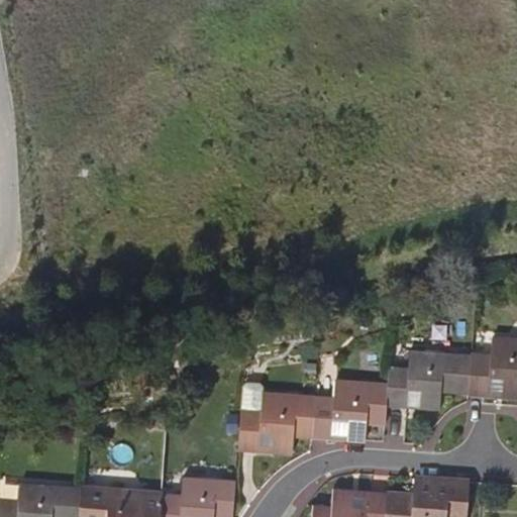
[(472,355),(470,394),(491,396),(492,379),(507,380),(505,397),(516,397),(516,340),(494,338),(492,356),(472,355)]
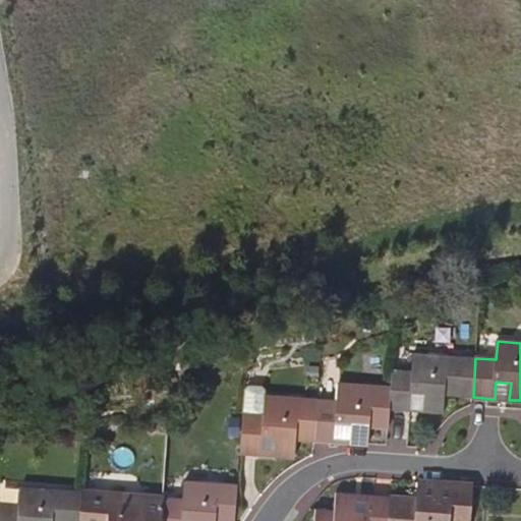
[(473,397),(475,358),(413,354),(412,371),(393,371),(392,386),(390,409),(412,411),(413,393),(426,394),(425,411),(444,413),(446,395),(473,397)]
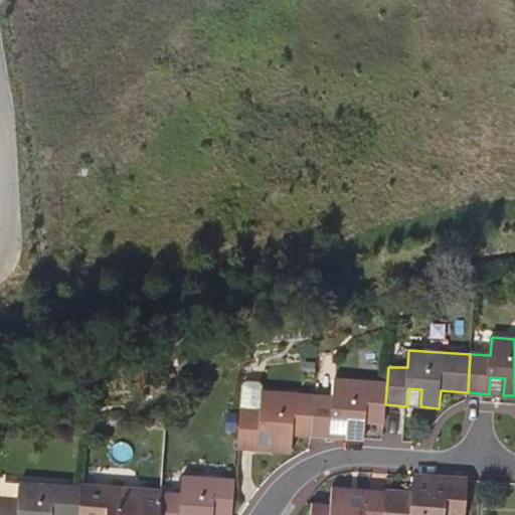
[(384,422),(385,404),(387,381),(334,377),(332,396),(315,394),(311,435),(331,436),(333,417),(348,419),(347,437),(365,439),(366,420),(384,422)]
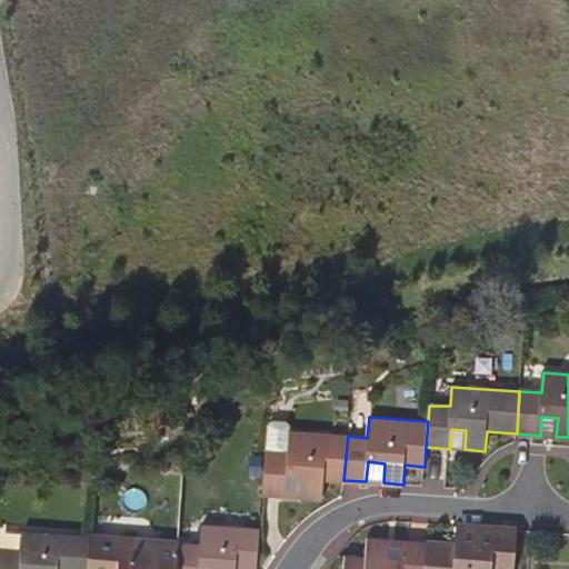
[(540,436),(556,437),(558,418),(541,417),(540,436)]
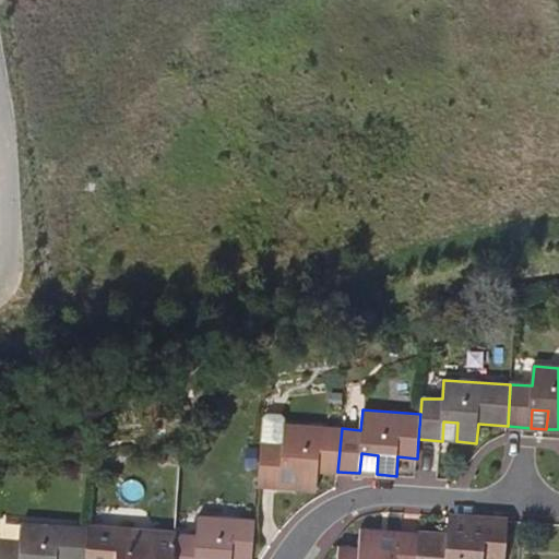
[(442,441),(456,441),(458,423),(443,421),(442,441)]
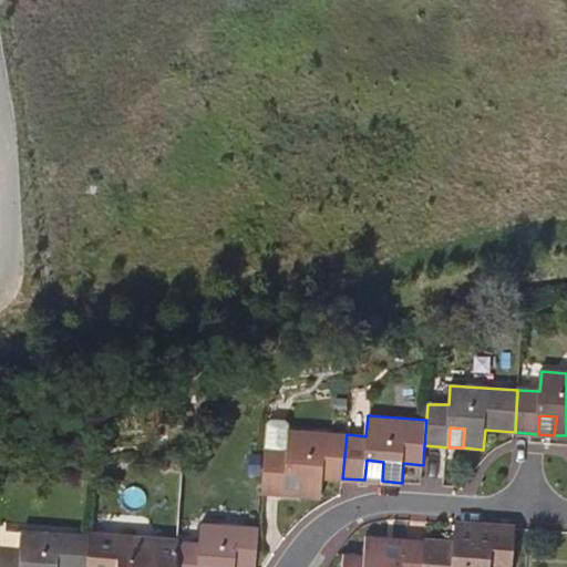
[(266,449),(263,491),(286,493),(287,474),(302,475),(301,494),(320,495),(322,477),(342,478),(347,434),(288,430),(287,450),(266,449)]
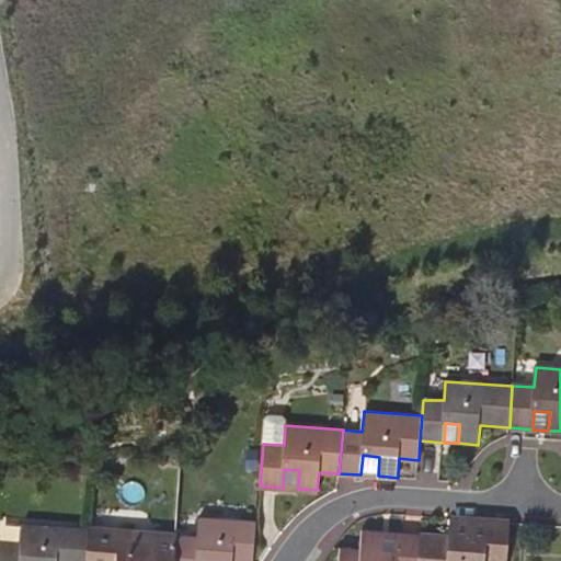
[(283,488),(298,489),(299,470),(284,469),(283,488)]
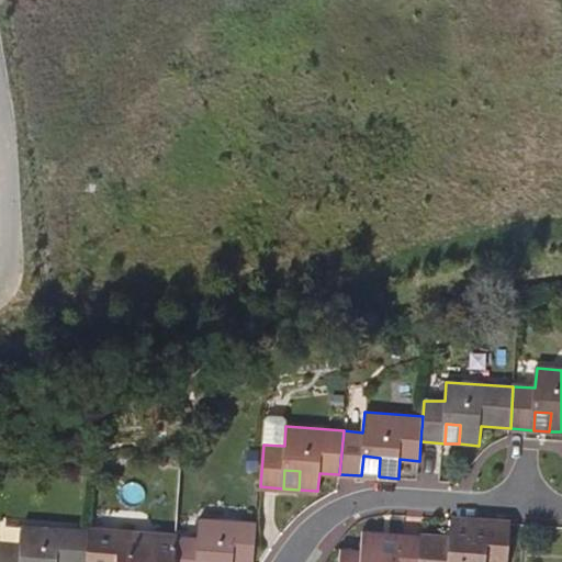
[(178,537),(176,555),(175,561),(197,561),(198,561),(254,561),(257,524),(200,518),(198,539),(178,537)]
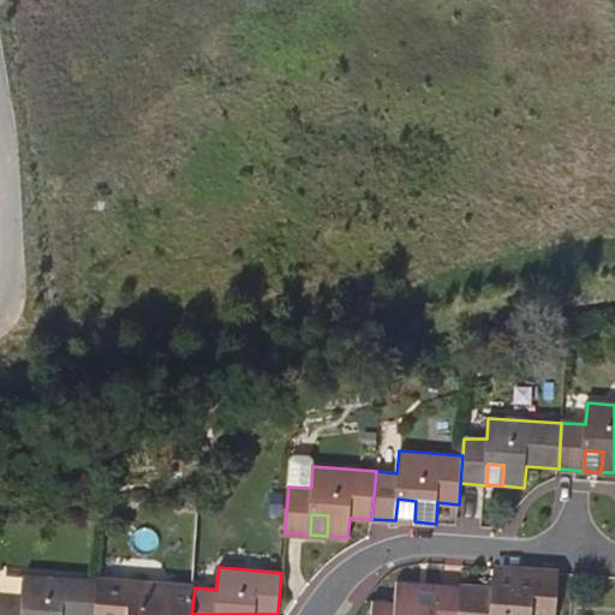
[(461,587),(459,614),(556,614),(560,574),(536,572),(535,575),(518,574),(518,569),(495,568),(494,590),(461,587)]
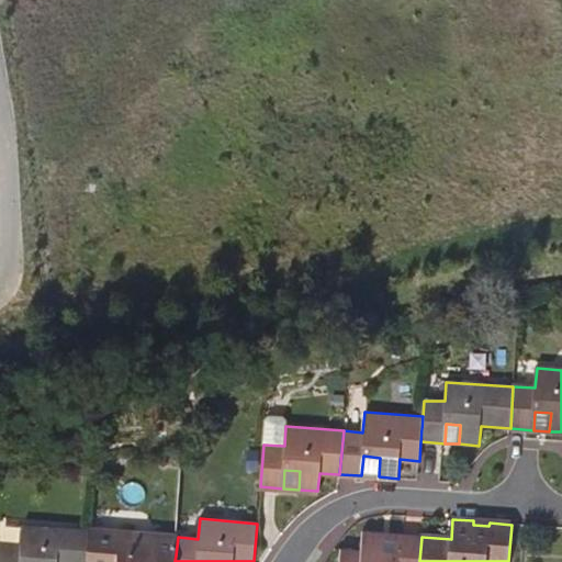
[(87,561),(90,530),(21,525),(20,543),(0,542),(0,561),(87,561)]
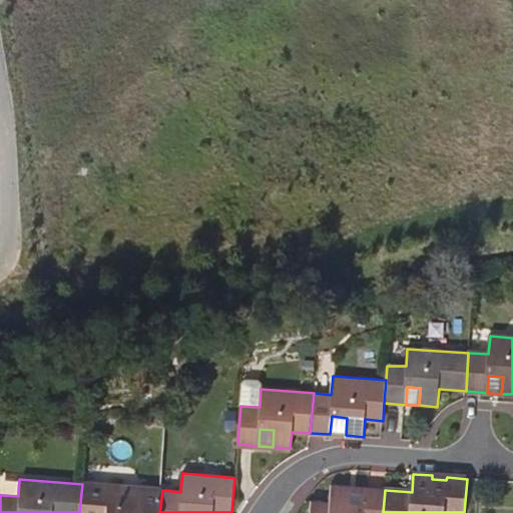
[(159,512),(160,507),(143,506),(144,489),(82,484),(79,512),(159,512)]
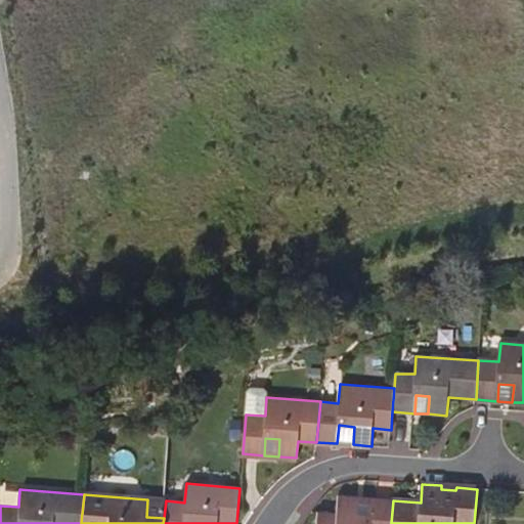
[(391,523),(393,500),(374,499),(373,516),(356,515),(358,498),(340,496),(338,513),(320,512),(319,523),(391,523)]
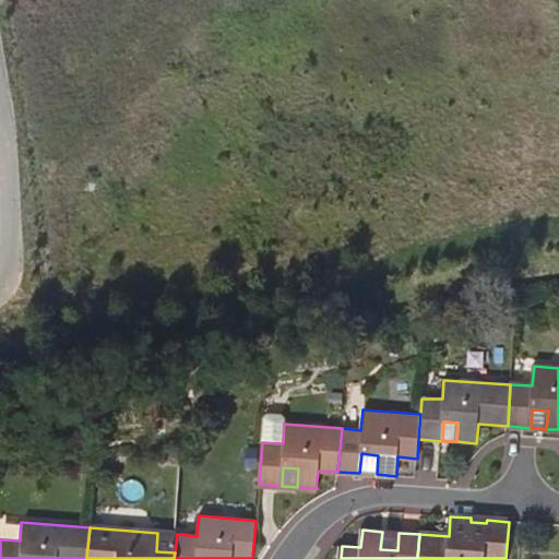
[(399,533),(382,532),(380,549),(397,550),(399,533)]
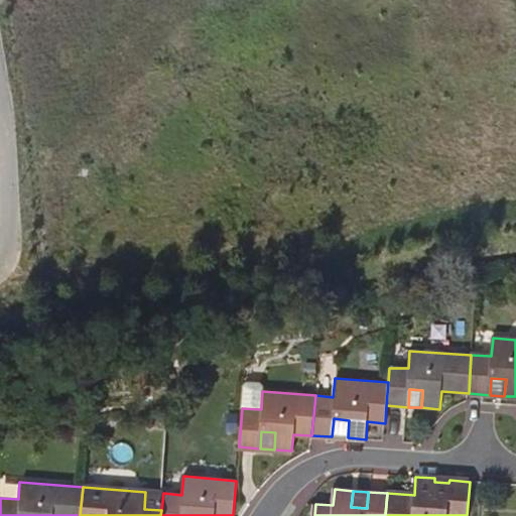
[(161,510),(163,493),(145,492),(144,509),(161,510)]
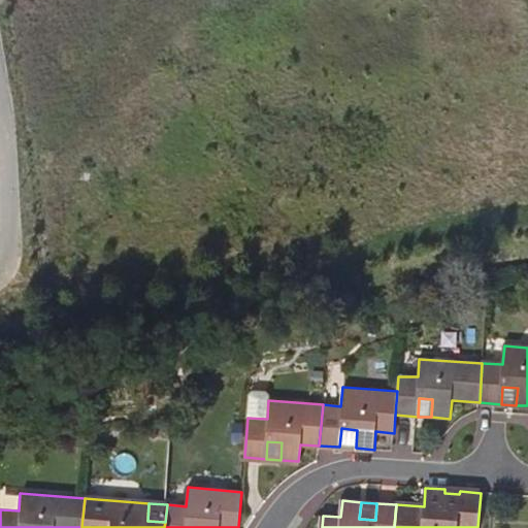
All buildings are outlined.
